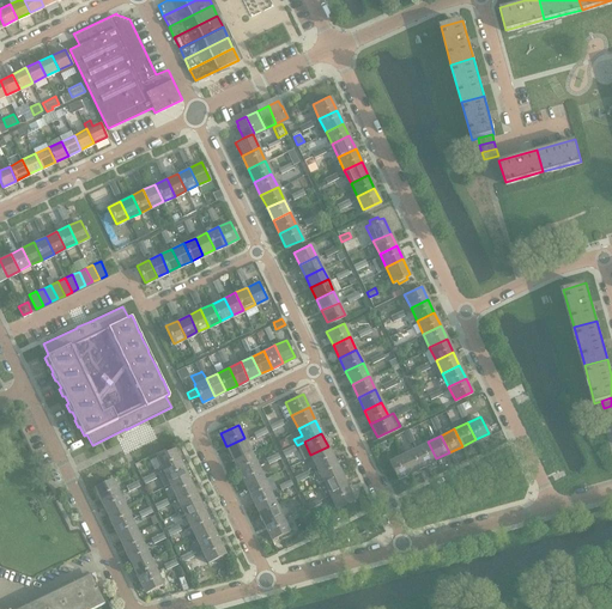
[(244,438),(226,446),(234,460),(250,451),(244,438)]
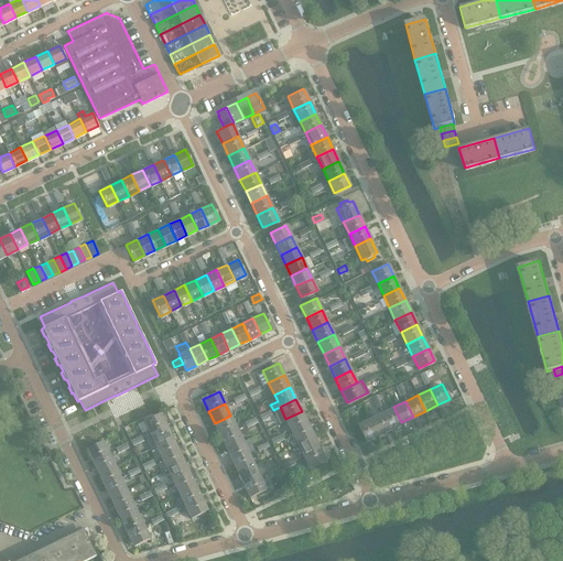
[(393,407),(381,412),(389,429),(401,422),(393,407)]
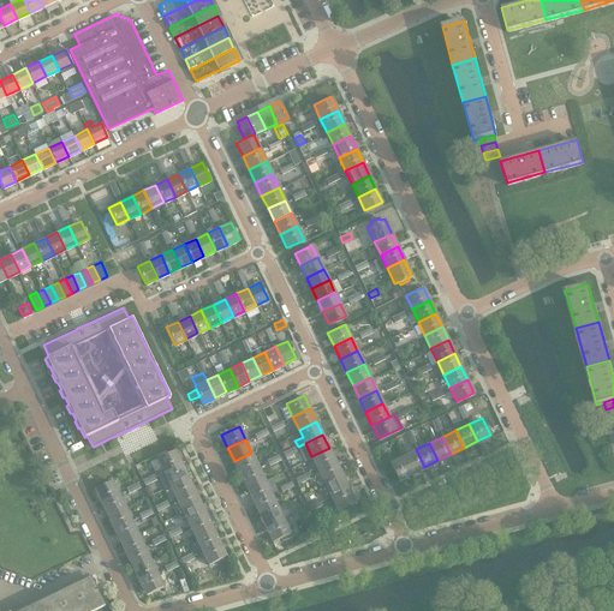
[(329,448),(311,456),(317,469),(335,461),(329,448)]
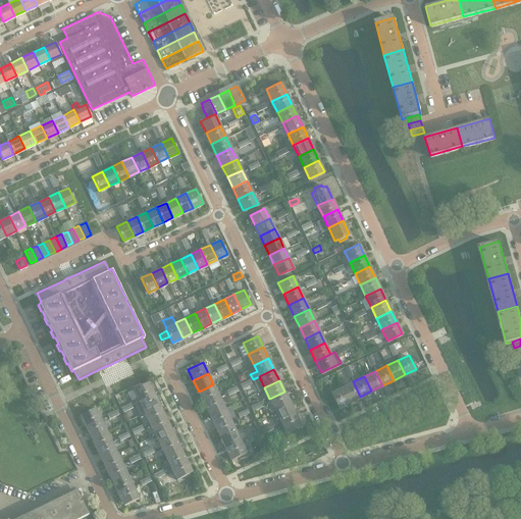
[(134,388),(139,400),(153,393),(148,381),(134,388)]
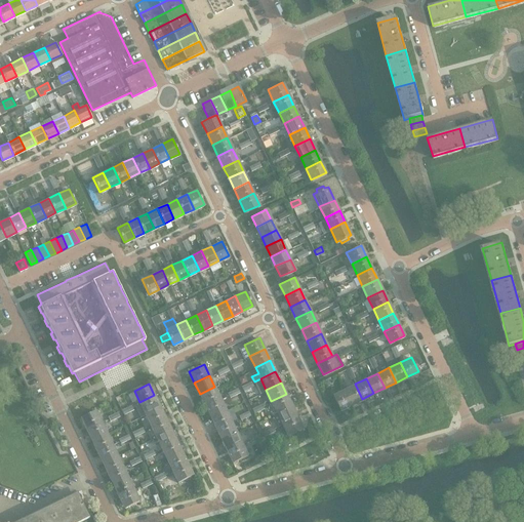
[(355,384),(344,389),(351,404),(362,399),(355,384)]
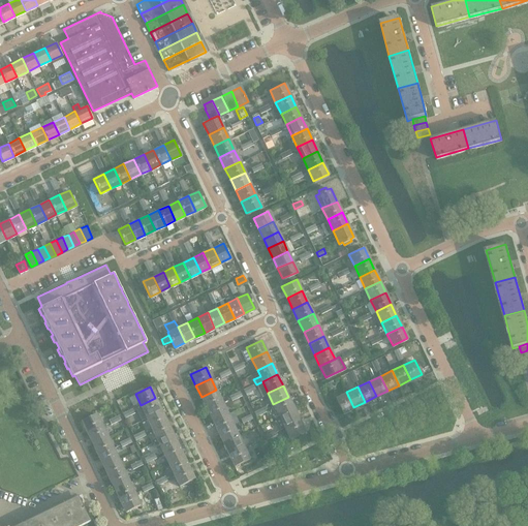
[(216,390),(202,397),(207,408),(221,401),(216,390)]
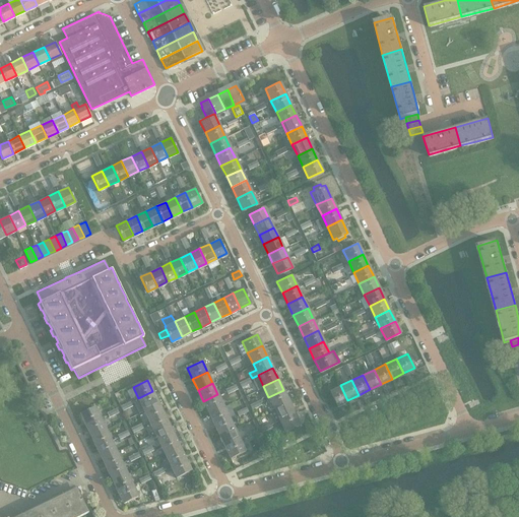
[(347,400),(340,385),(329,391),(336,405),(347,400)]
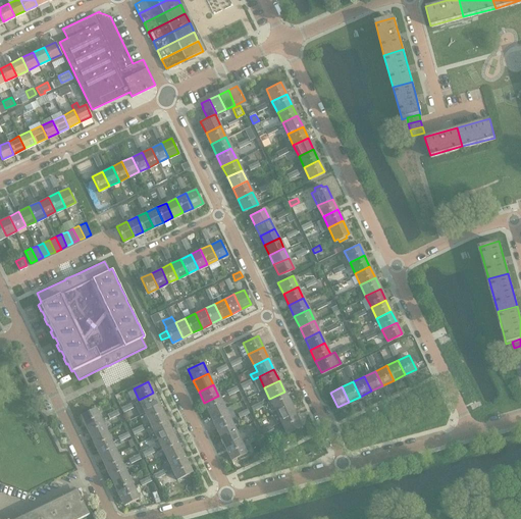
[(284,392),(269,399),(275,410),(290,403),(284,392)]
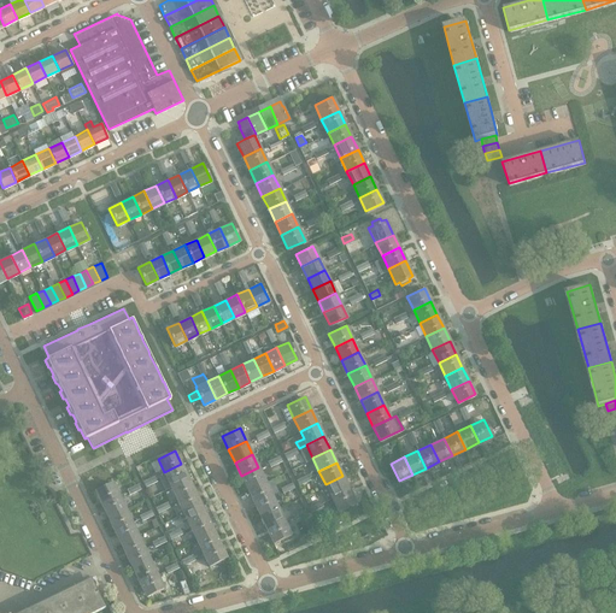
[(181,464),(164,472),(170,485),(188,477),(181,464)]
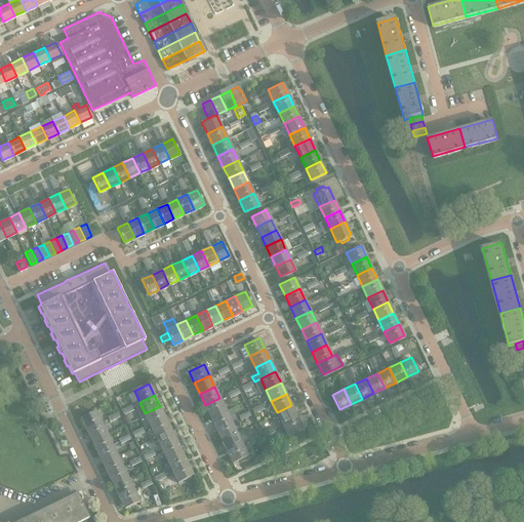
[(219,398),(205,405),(210,416),(226,409),(219,398)]
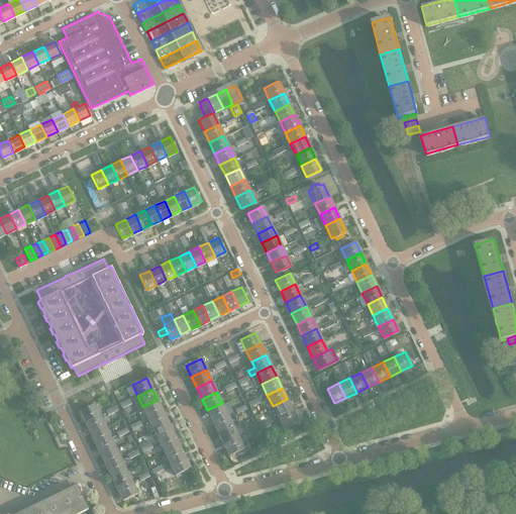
[(273,406),(269,407),(274,418),(278,417),(292,410),(287,399),(273,406)]
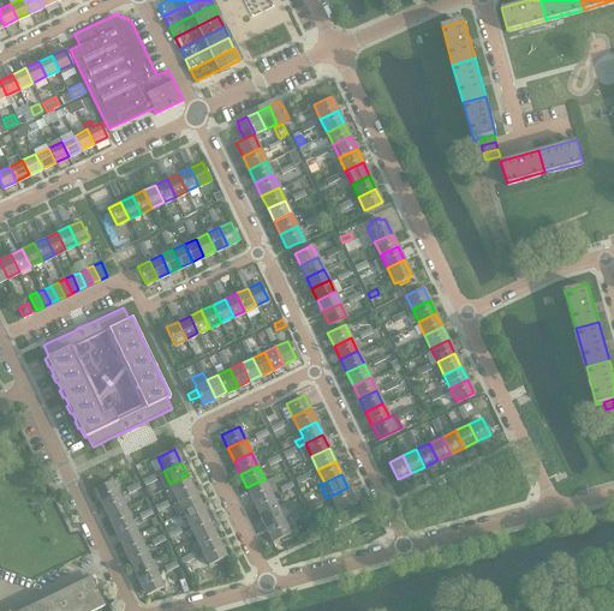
[(188,475),(170,484),(177,497),(194,489),(188,475)]
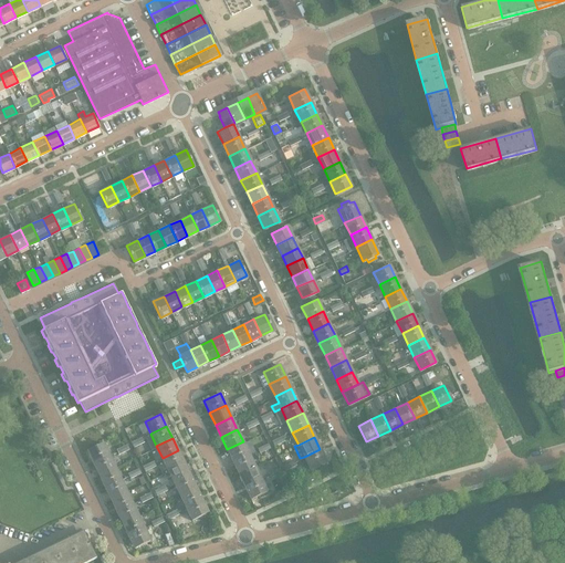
[(86,449),(93,461),(108,454),(103,441),(86,449)]
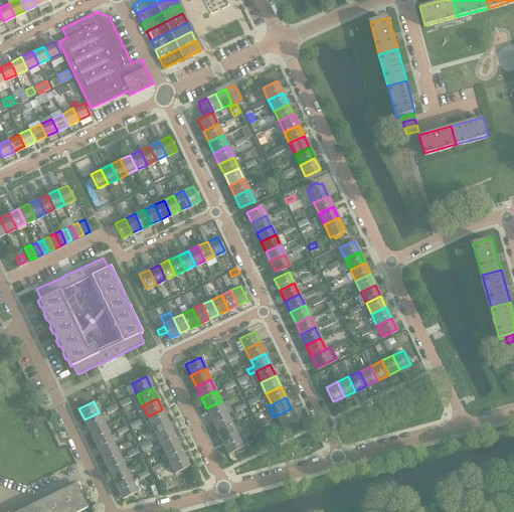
[(221,401),(206,408),(211,419),(226,412),(221,401)]
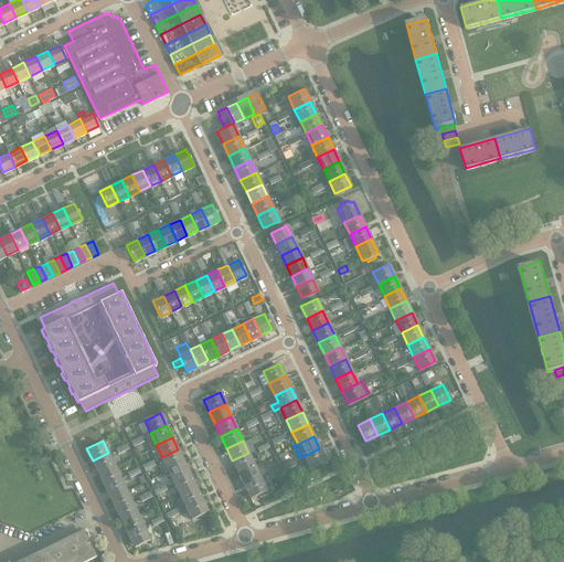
[(319,448),(304,456),(309,468),(326,460),(319,448)]
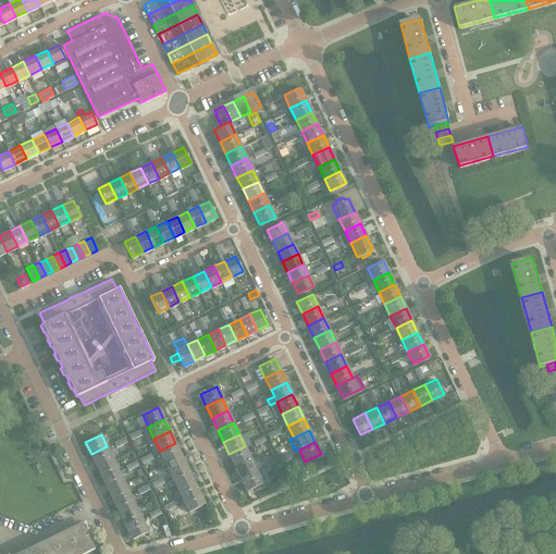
[(175,443),(160,451),(165,463),(181,455),(175,443)]
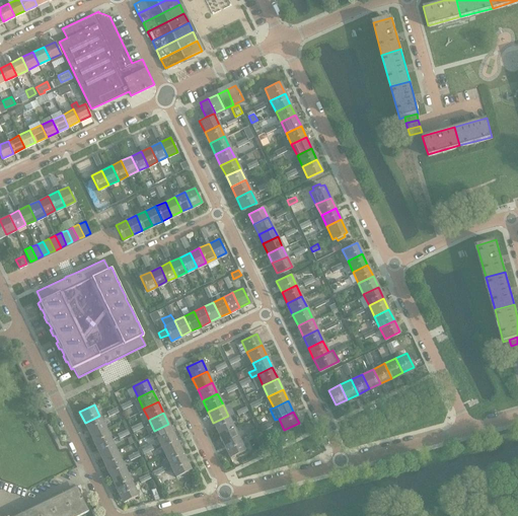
[(99,416),(85,423),(90,434),(104,427),(99,416)]
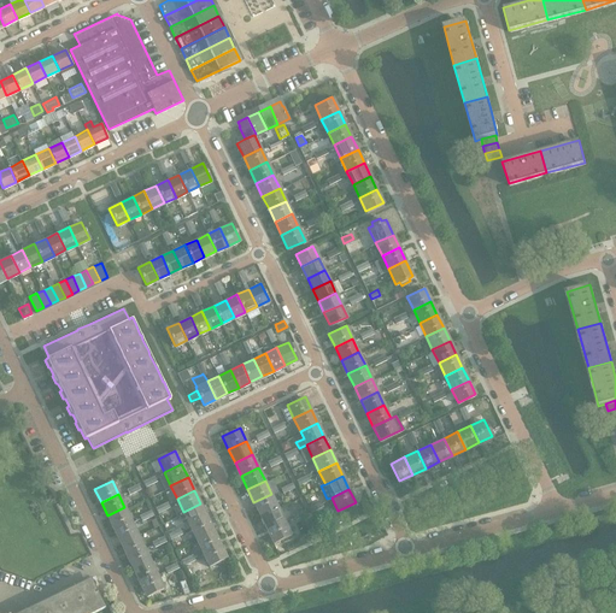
[(271,494),(253,502),(260,516),(277,507),(271,494)]
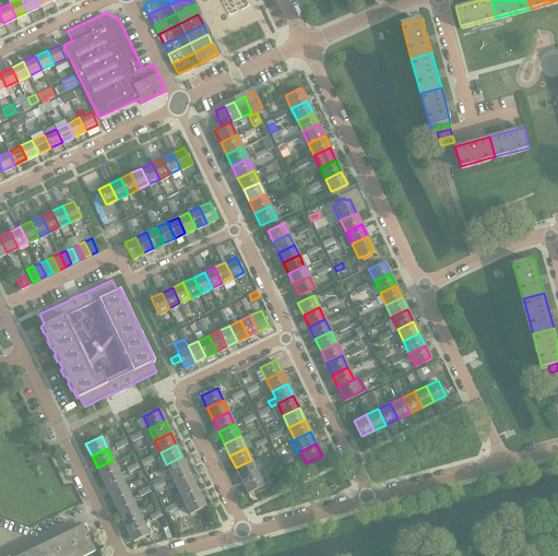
[(181,457),(166,464),(171,476),(187,469),(181,457)]
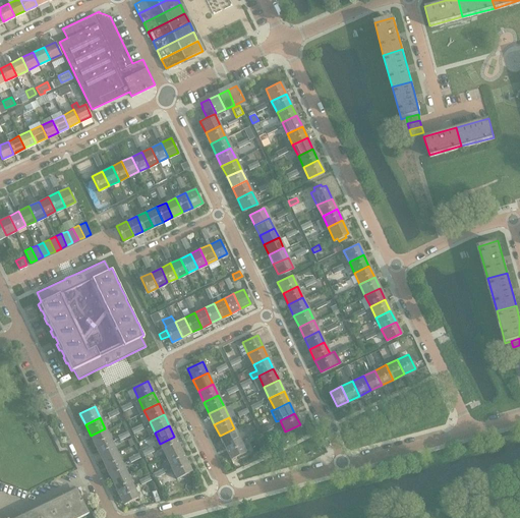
[(105,428),(91,436),(96,447),(111,440),(105,428)]
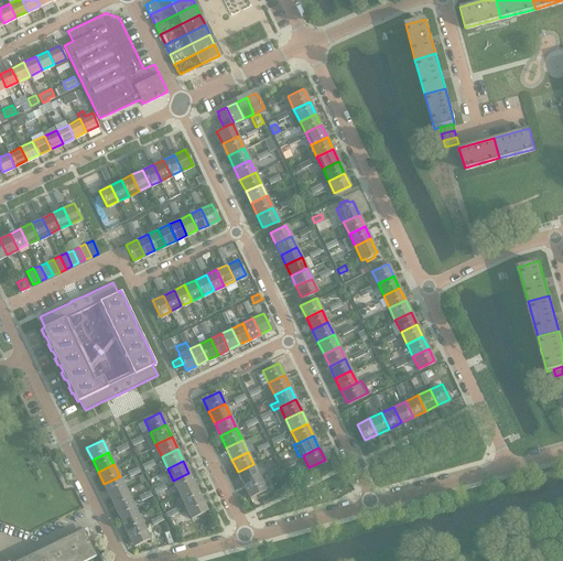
[(253,464),(238,472),(244,483),(259,476),(253,464)]
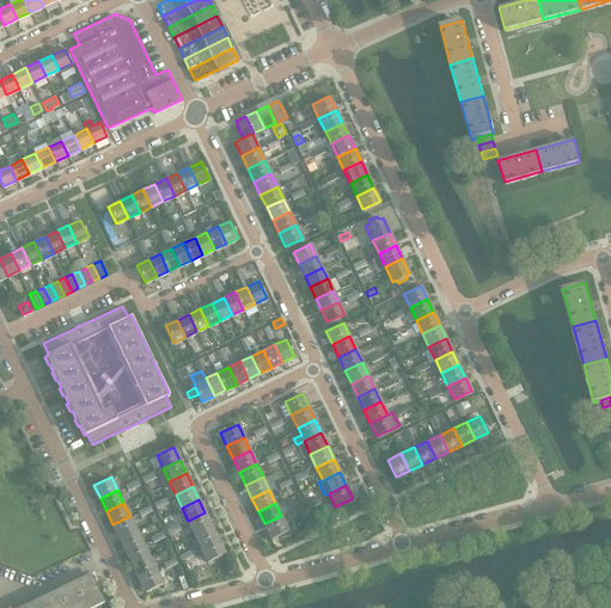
[(205,513),(188,521),(194,534),(212,526),(205,513)]
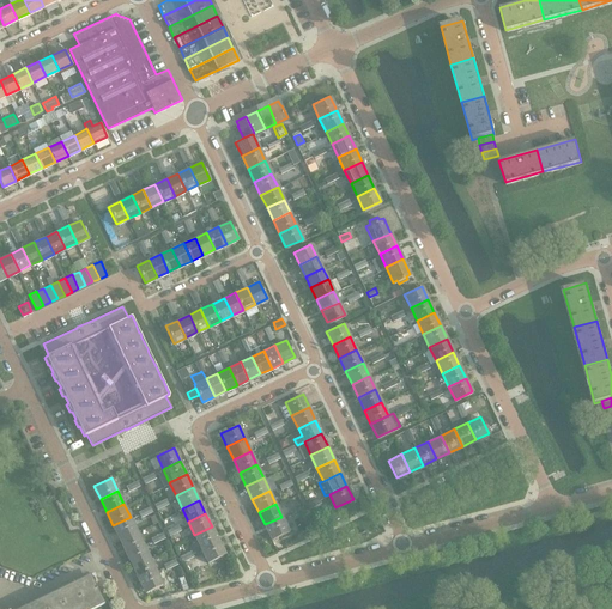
[(131,517),(113,525),(120,539),(137,530),(131,517)]
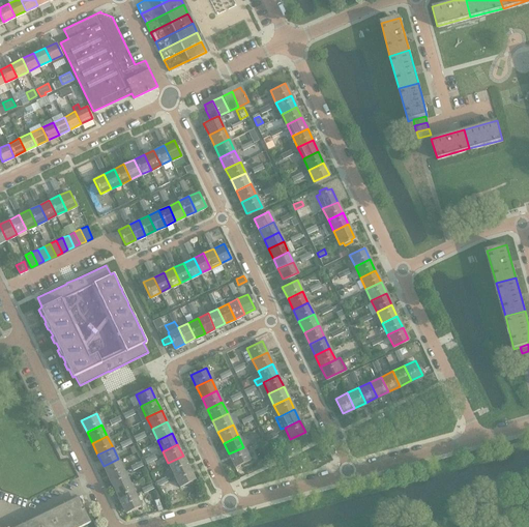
[(243,447),(229,454),(234,466),(250,459),(243,447)]
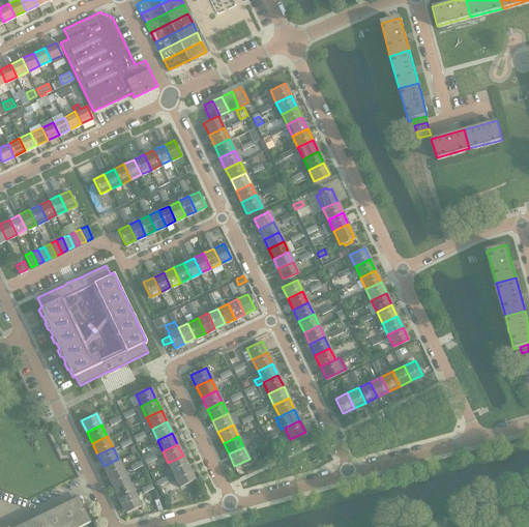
[(183,456),(168,463),(174,474),(188,467),(183,456)]
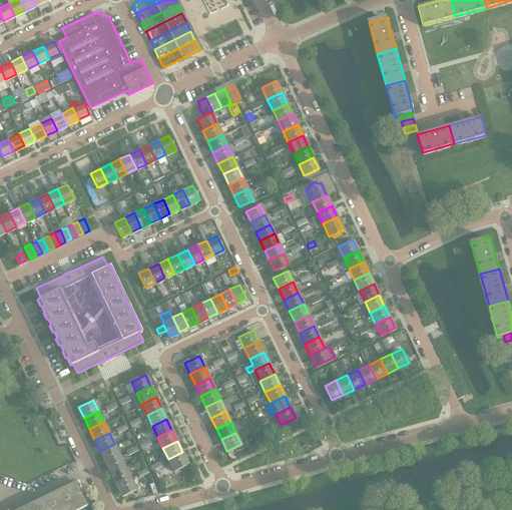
[(114,444),(100,451),(105,462),(119,455),(114,444)]
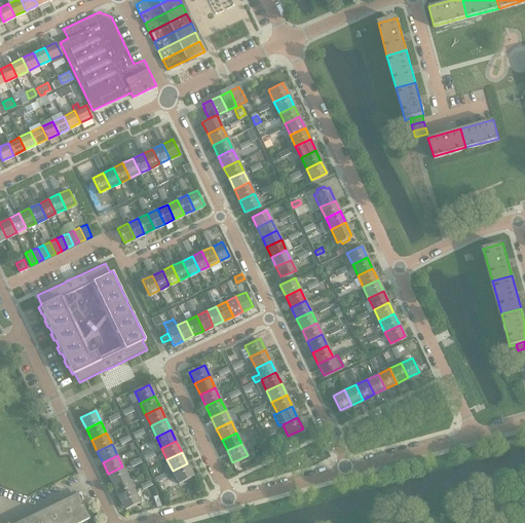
[(187,463),(173,471),(178,482),(192,475),(187,463)]
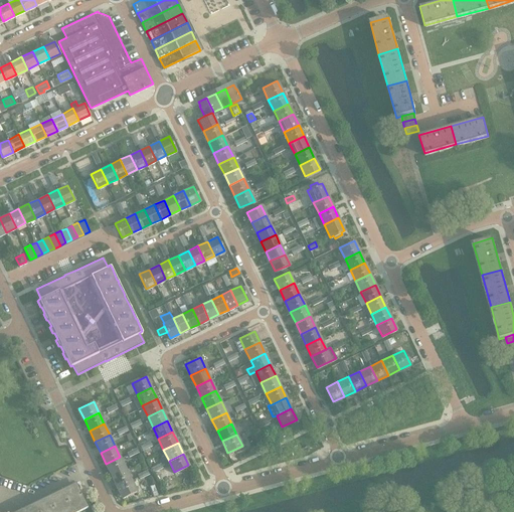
[(120,457),(106,464),(111,475),(126,468),(120,457)]
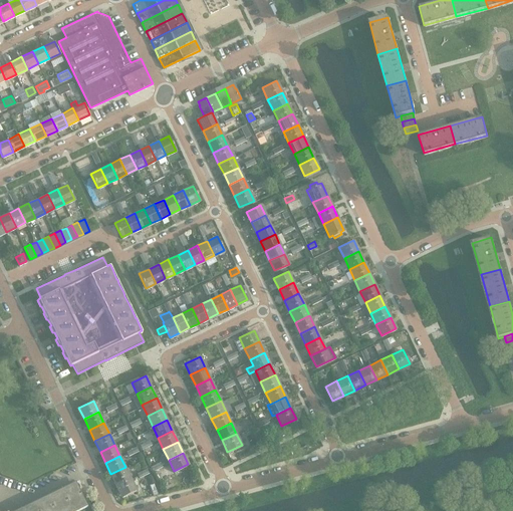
[(125,467),(110,474),(115,485),(131,478),(125,467)]
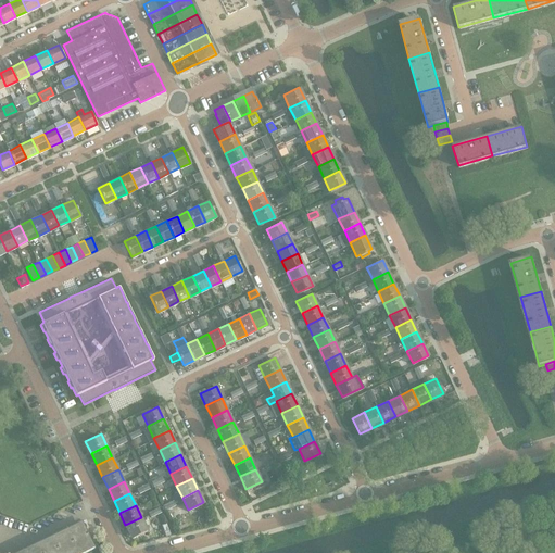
[(141,517),(125,525),(131,537),(147,529),(141,517)]
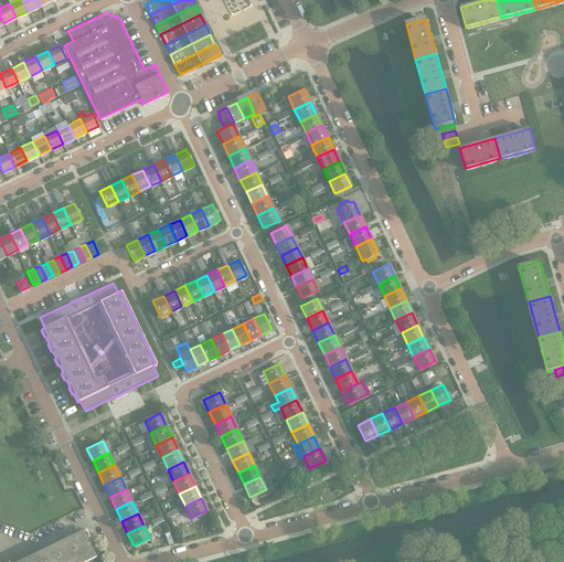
[(81,561),(94,555),(95,557),(95,555),(83,529),(14,561),(81,561)]
